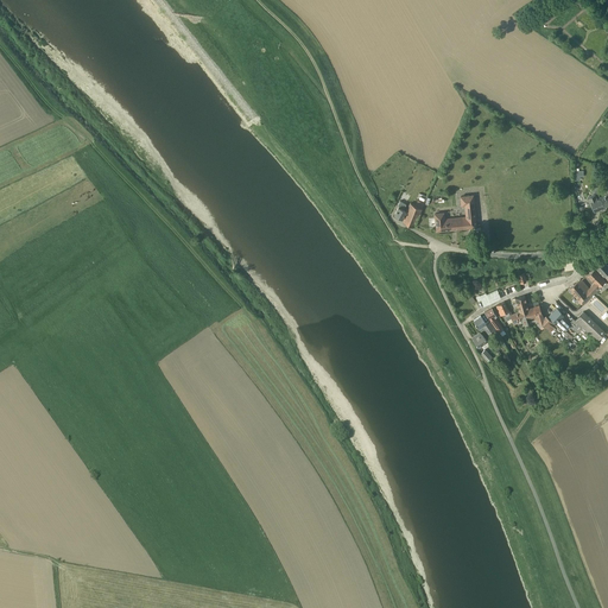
[(450,229),(463,228),(476,227),(473,195),(461,196),(462,206),(466,206),(467,219),(462,219),(444,221),(444,213),(435,214),(437,230),(450,229)]
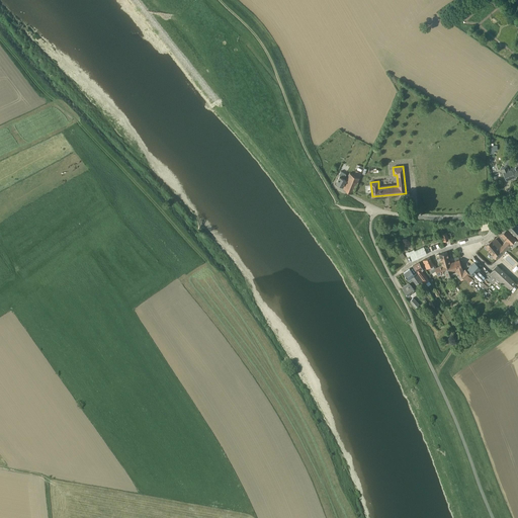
[(502,172),(503,172),(506,180),(515,176),(510,167),(508,168),(507,166),(501,169),(502,172)]
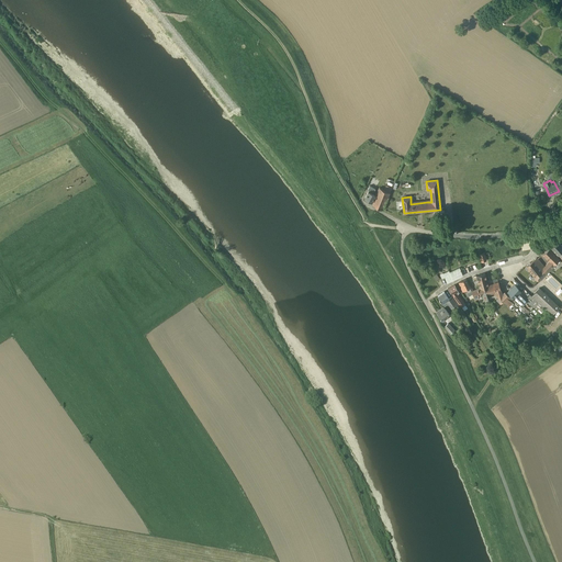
[(384,190),(381,189),(372,205),(382,210),(393,189),(386,186),(384,190)]
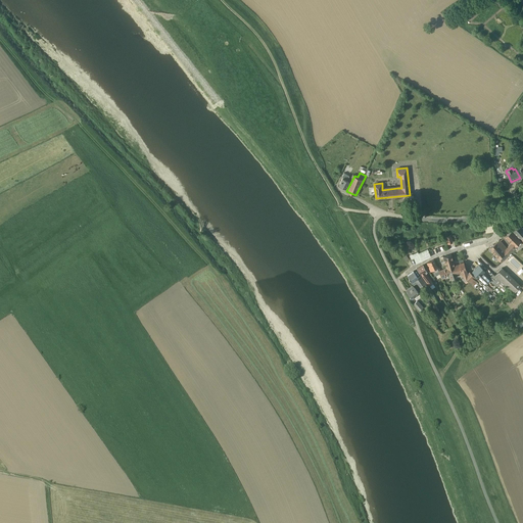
[(349,182),(347,180),(342,178),(339,185),(346,188),(349,182)]
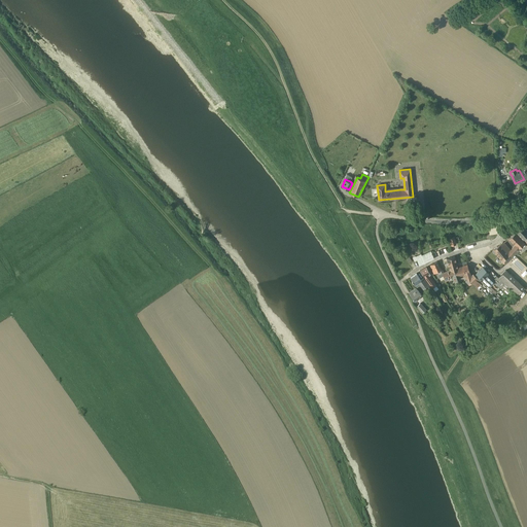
[(526,237),(523,234),(526,231),(523,226),(517,232),(523,240),(526,237)]
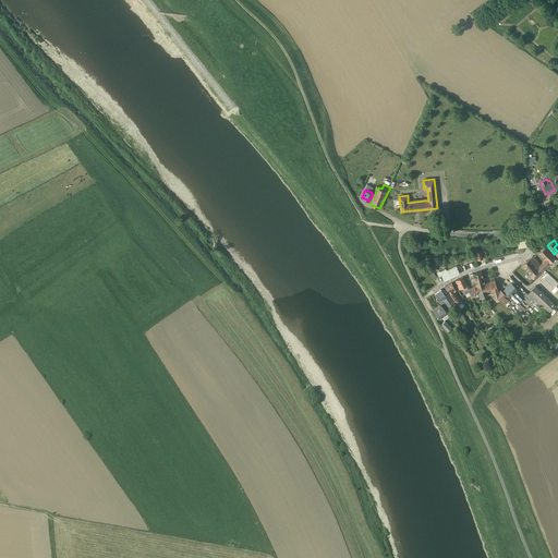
[(540,265),(545,270),(552,264),(549,263),(556,257),(545,246),(538,252),(545,259),(540,265)]
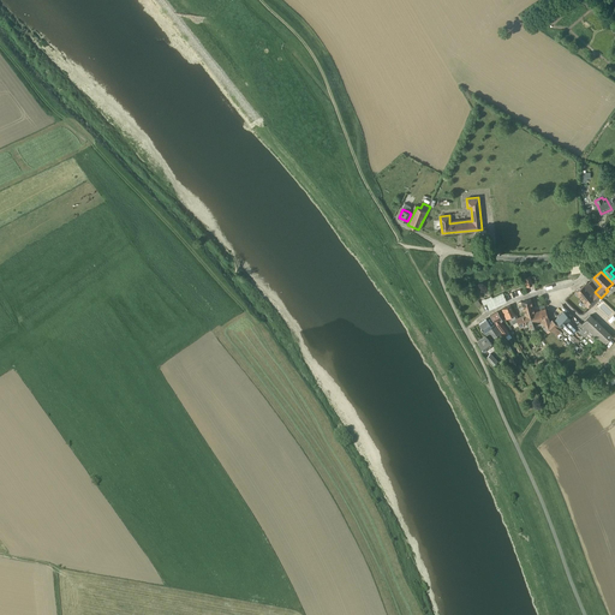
[(586,305),(590,309),(601,298),(595,292),(587,282),(575,291),(575,292),(578,296),(579,296),(586,305)]
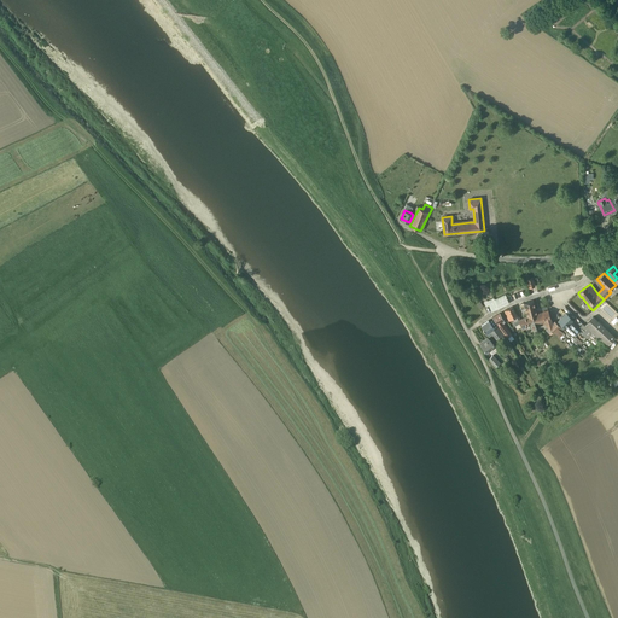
[(505,295),(494,299),(497,308),(509,303),(505,295)]
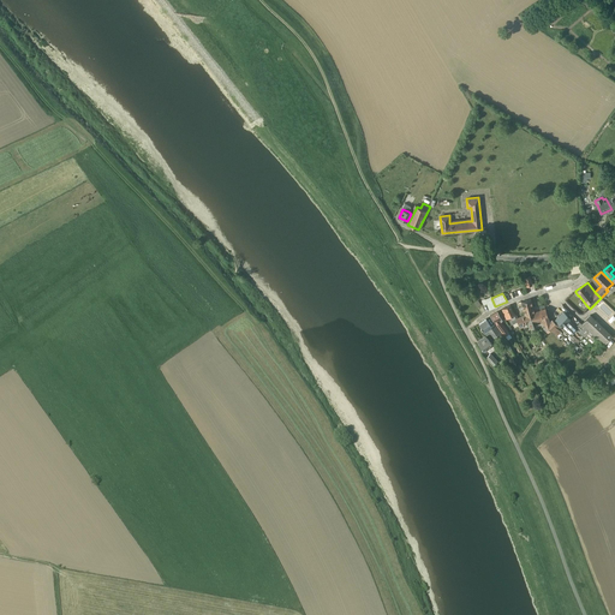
[(489,309),(495,306),(491,298),(491,297),(485,299),(484,299),(481,300),(483,305),(487,304),(489,309)]
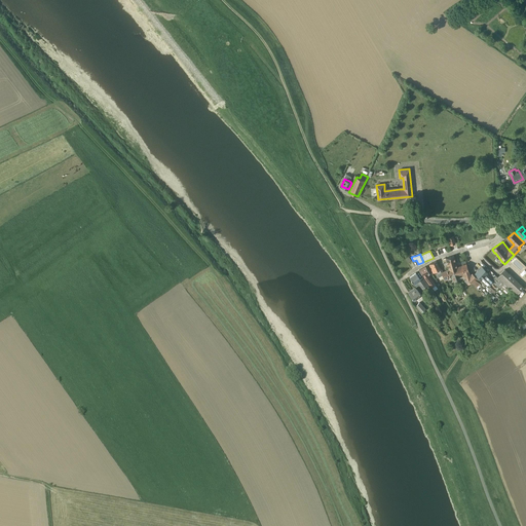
[(454,256),(450,257),(455,276),(463,274),(463,273),(463,272),(461,266),(457,267),(454,256)]
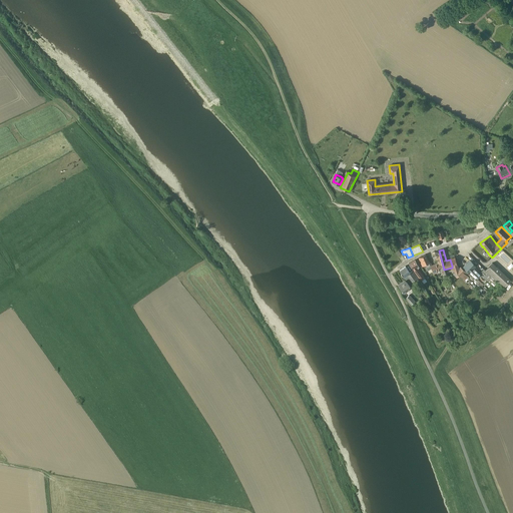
[(446,275),(444,270),(439,250),(435,251),(438,263),(430,266),(431,268),(434,274),(437,273),(436,271),(440,270),(442,275),(442,274),(443,276),(446,275)]
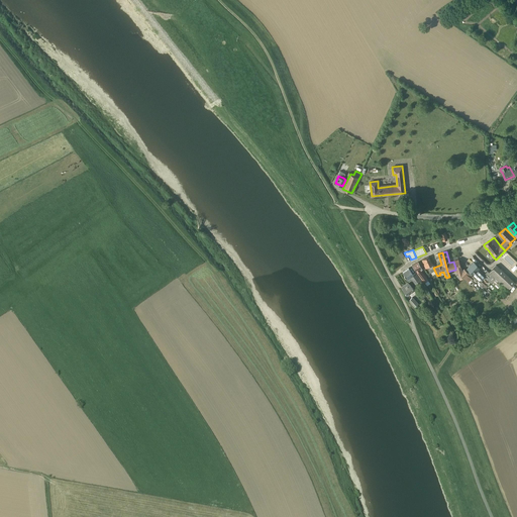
[(430,273),(434,270),(433,268),(432,265),(428,256),(422,260),(425,269),(428,267),(429,268),(428,269),(430,273)]
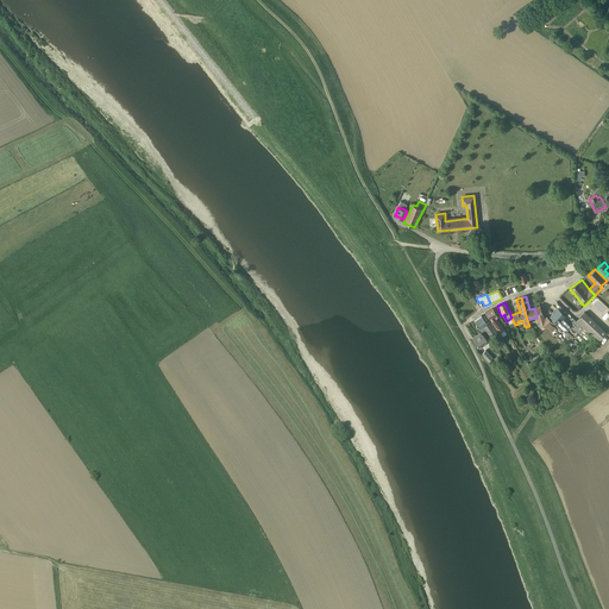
[(534,306),(534,308),(537,315),(537,316),(537,318),(537,320),(540,322),(542,325),(545,327),(551,333),(556,328),(553,326),(554,324),(552,321),(551,320),(547,316),(544,320),(540,305),(534,306)]
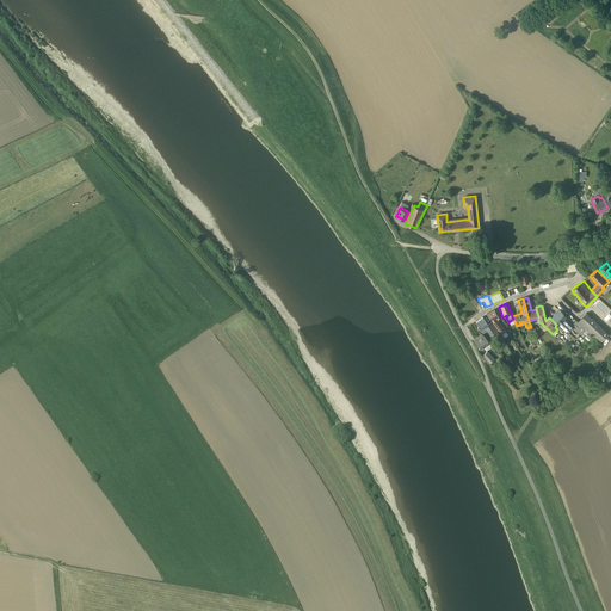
[(494,309),(487,314),(492,321),(498,329),(501,333),(505,331),(504,328),(503,326),(498,320),(499,319),(494,309)]
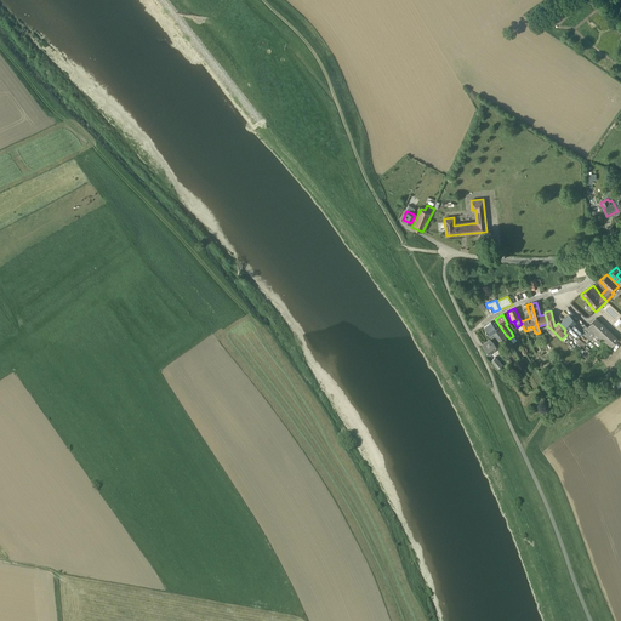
[(590,330),(587,328),(585,325),(582,328),(584,329),(581,331),(577,328),(574,324),(576,323),(573,319),(573,318),(569,314),(560,323),(562,323),(560,324),(562,325),(562,326),(563,328),(564,326),(569,330),(568,330),(573,334),(573,332),(577,337),(581,332),(585,335),(590,341),(593,337),(599,343),(602,341),(590,330)]
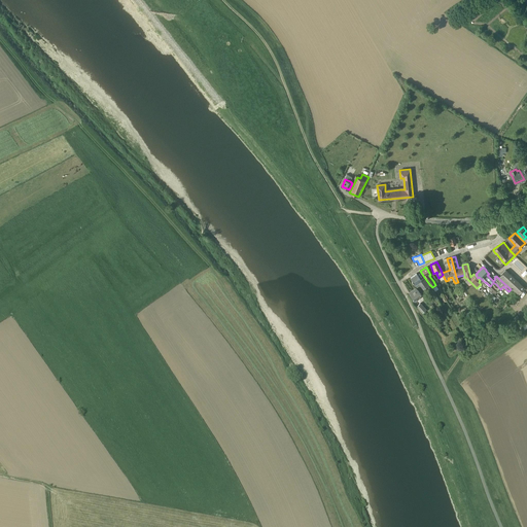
[(505,270),(502,273),(498,278),(500,280),(511,289),(512,290),(517,295),(522,290),(525,288),(505,270)]
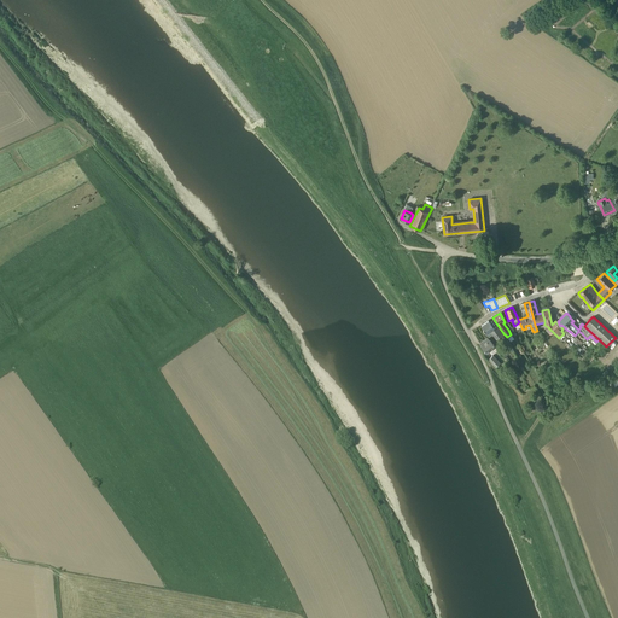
[(494,328),(488,321),(479,326),(485,336),(487,334),(488,336),(490,336),(493,334),(496,340),(503,334),(497,326),(494,328)]
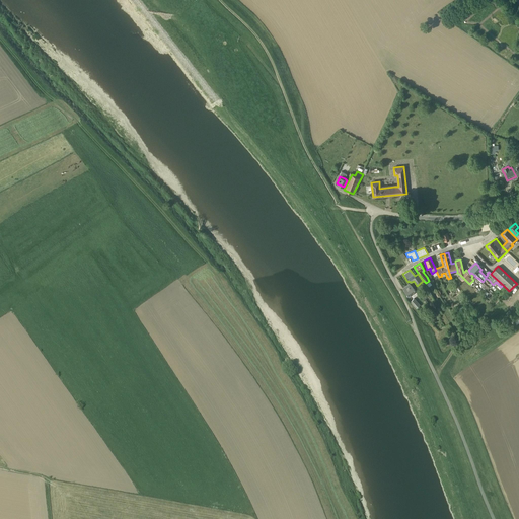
[(412,286),(410,284),(402,289),(404,292),(409,296),(411,295),(413,298),(418,294),(416,291),(412,286)]
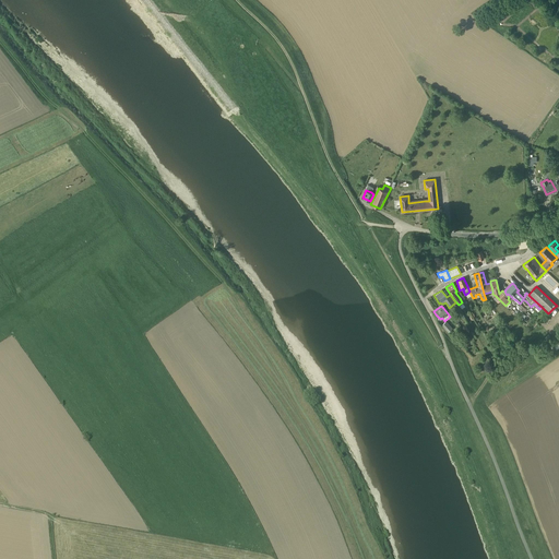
[(445,321),(442,325),(449,332),(452,329),(445,321)]
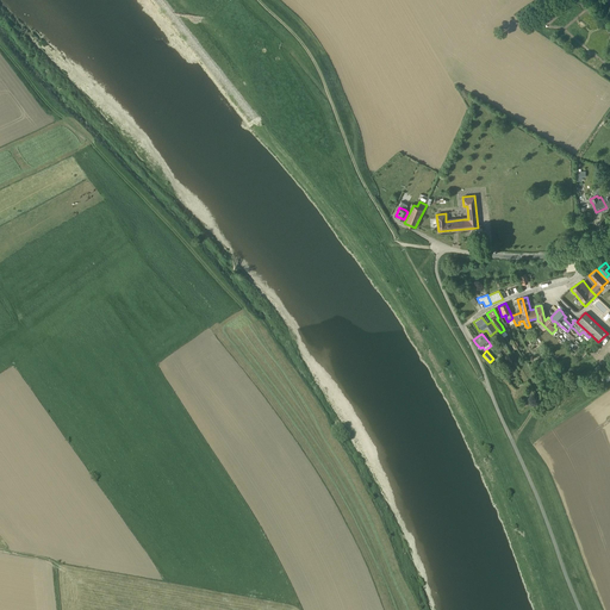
[(587,368),(595,362),(591,358),(584,363),(587,368)]
